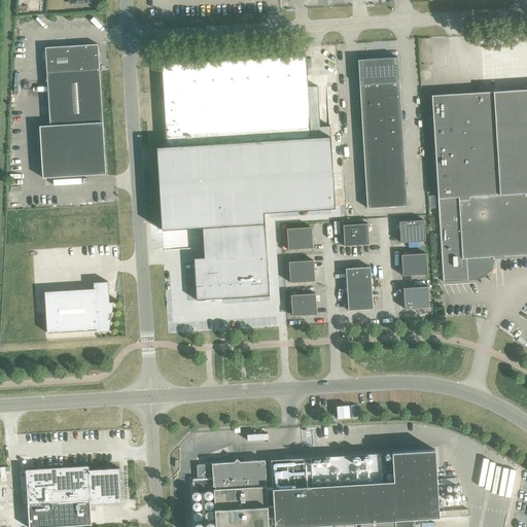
[(44,47),(46,75),(49,126),(39,127),(42,178),(106,174),(99,71),(98,44),(44,47)]
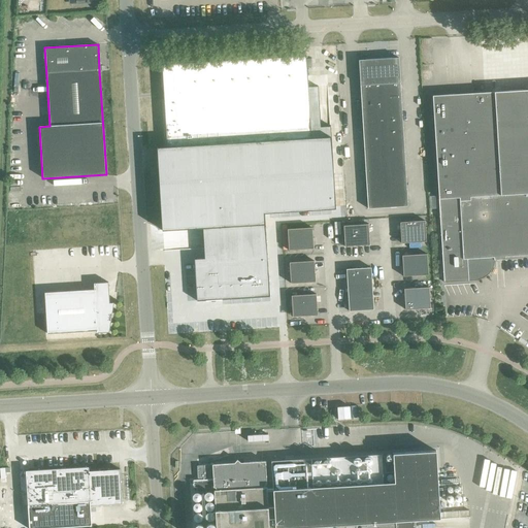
[(157,147),(157,154),(158,165),(161,220),(162,231),(202,228),(204,259),(194,259),(197,301),(269,297),(265,213),(335,209),(330,126),(321,127),(318,86),(307,87),(306,56),(162,65),(163,91),(164,99),(167,146),(157,147)]
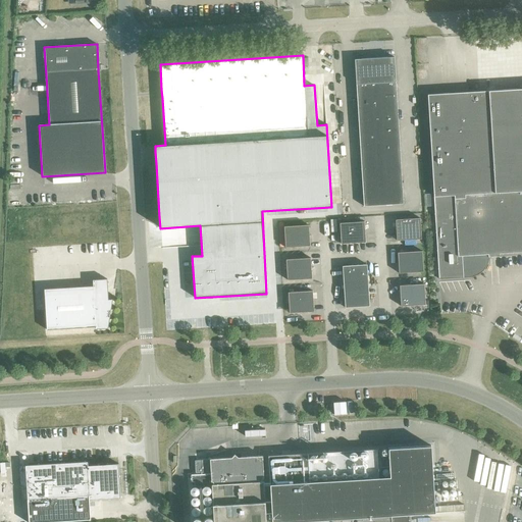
[(354,59),(363,206),(403,204),(394,57),(354,59)]
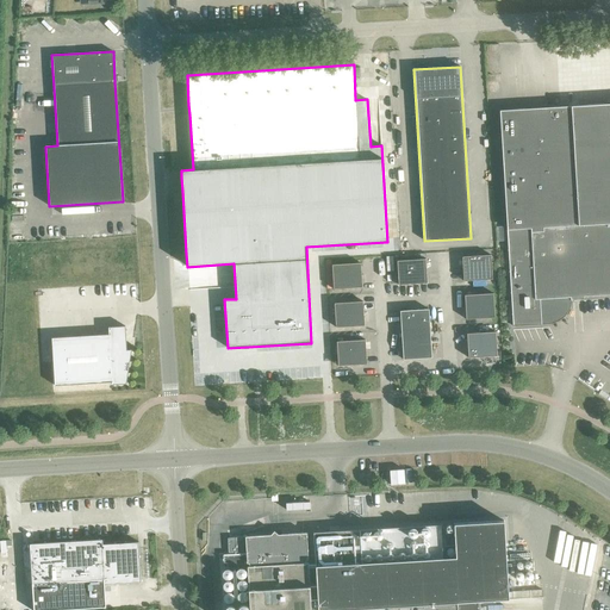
[(609,104),(499,111),(512,325),(536,323),(543,322),(549,317),(555,311),(558,305),(559,298),(609,294),(609,104)]
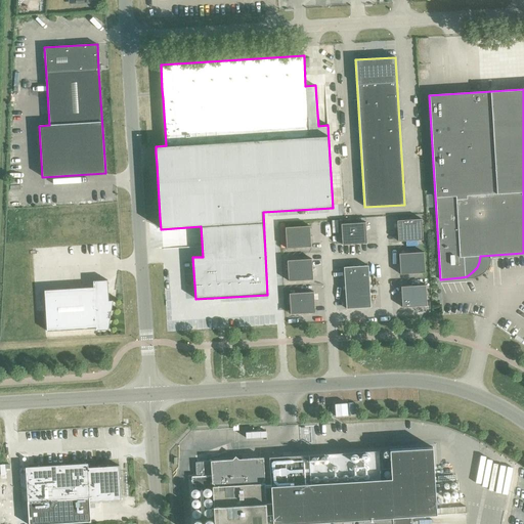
[(397,221),(398,242),(423,239),(422,219),(397,221)]
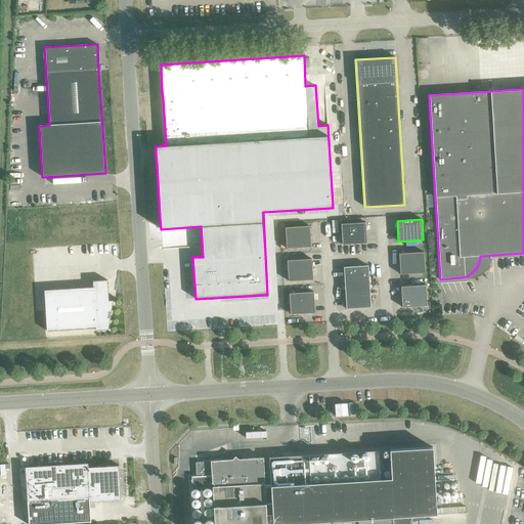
[(341,224),(342,245),(366,244),(365,223),(341,224)]
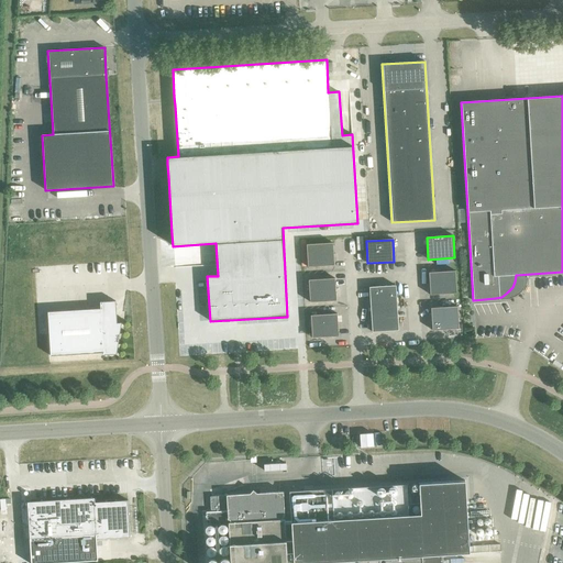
[(306,244),(307,267),(333,265),(332,243),(306,244)]
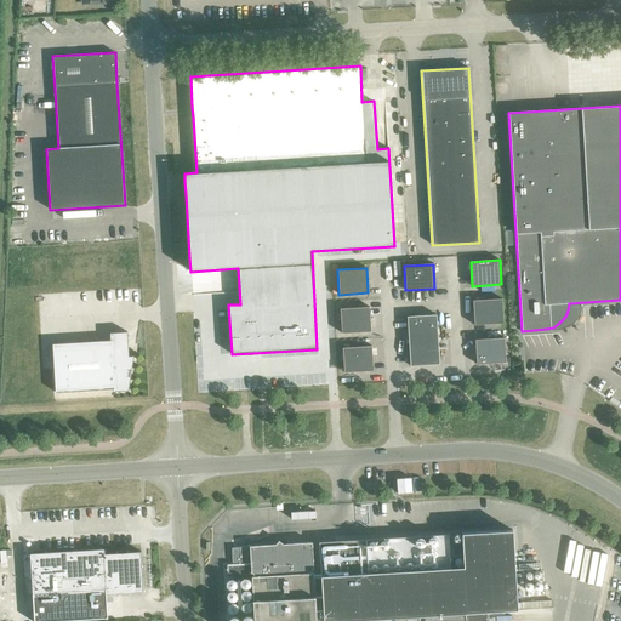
[(473,301),(474,325),(503,324),(502,298),(473,301)]
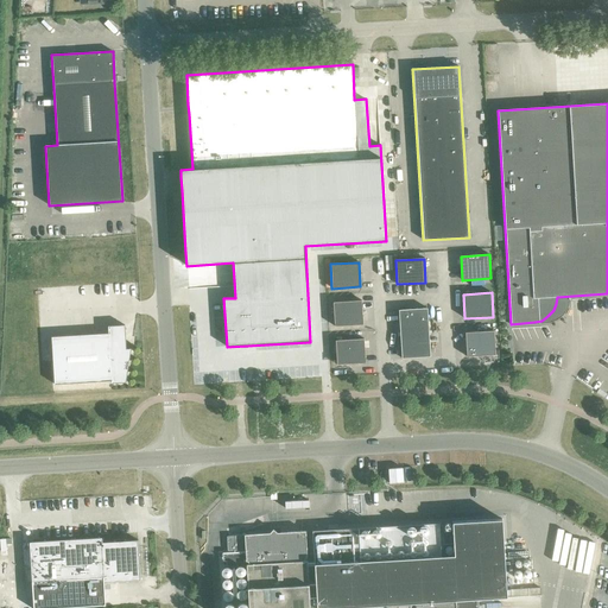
[(333,303),(334,327),(362,324),(361,301),(333,303)]
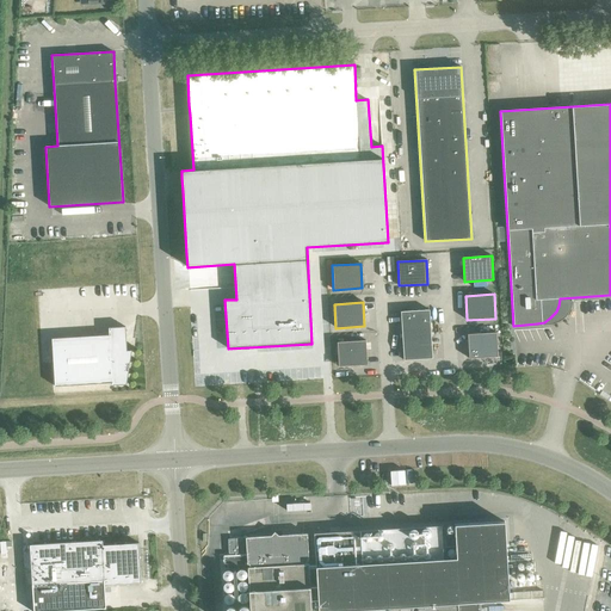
[(401,312),(402,335),(431,334),(430,310),(401,312)]
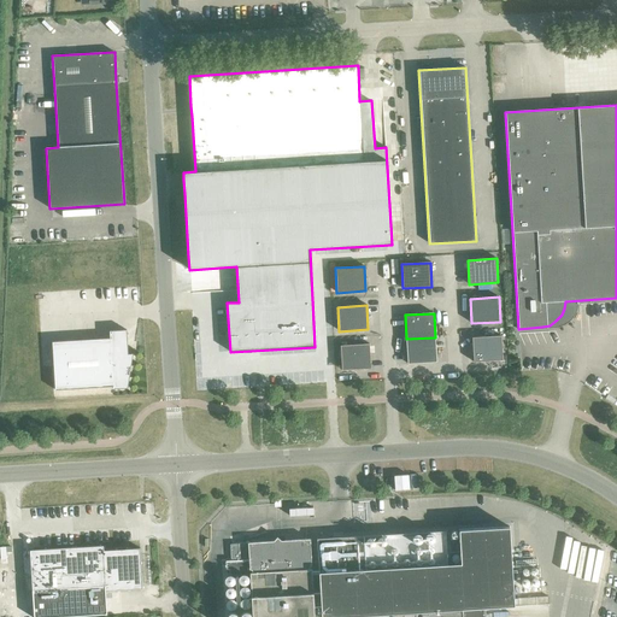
[(128,354),(127,330),(110,331),(110,339),(52,342),(56,391),(112,387),(113,389),(128,388),(133,354),(128,354)]
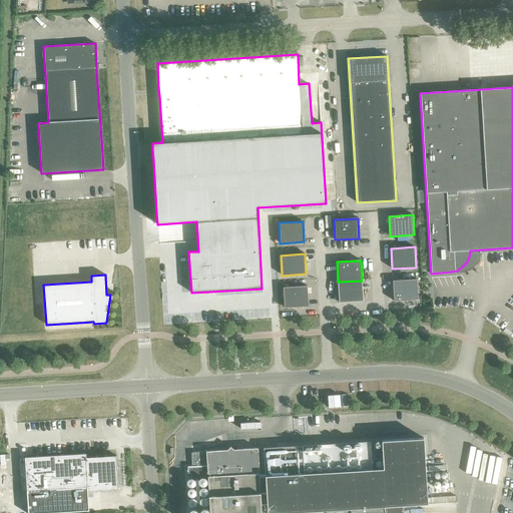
[(393,281),(394,301),(418,300),(417,280),(393,281)]
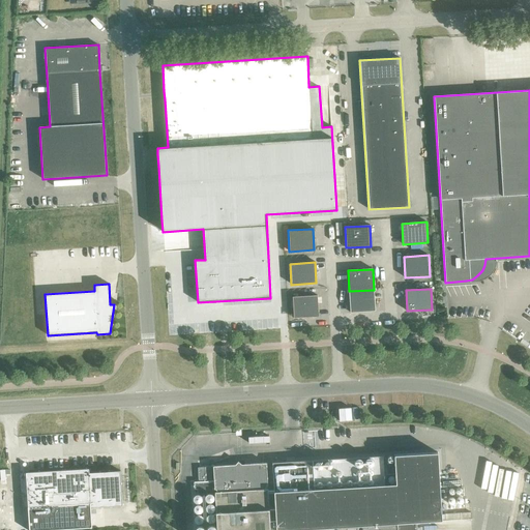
[(374,290),(349,291),(350,313),(375,311),(374,290)]
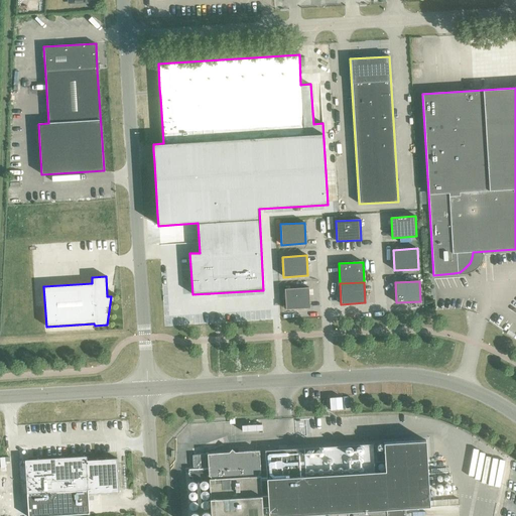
[(284,289),(285,309),(309,308),(308,287),(284,289)]
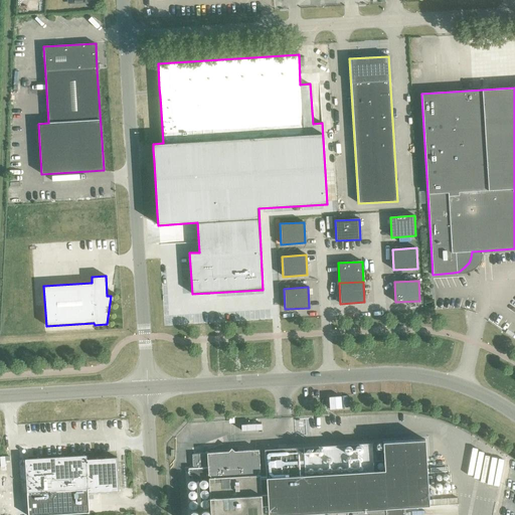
[(210,514),(338,514),(338,510),(385,507),(385,514),(404,514),(404,508),(430,506),(458,504),(457,498),(428,500),(425,440),(382,443),(384,471),(374,471),(372,443),(265,450),(268,505),(262,506),(259,450),(234,452),(231,449),(228,452),(207,453),(208,468),(210,510),(210,514)]
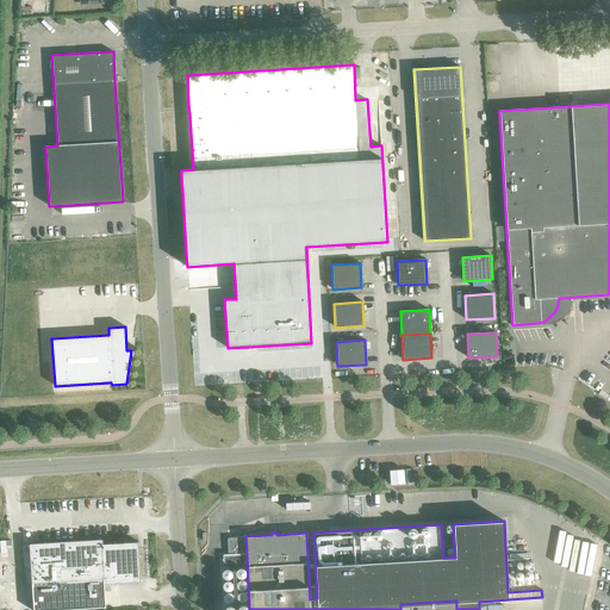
[(61,547),(23,549),(24,584),(32,584),(33,609),(56,609),(105,607),(104,584),(141,582),(138,542),(61,547)]
